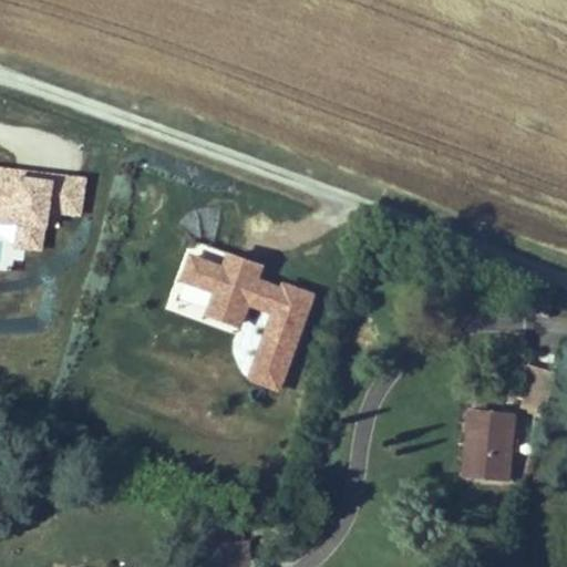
[(81,212),(85,177),(0,167),(0,222),(13,224),(11,244),(42,247),(47,208),(81,212)]
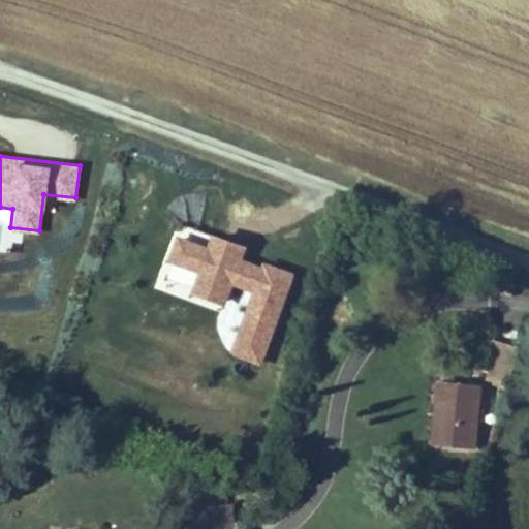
[(230,358),(265,368),(296,273),(247,257),(250,248),(180,225),(159,288),(225,309),(232,287),(251,292),(230,358)]
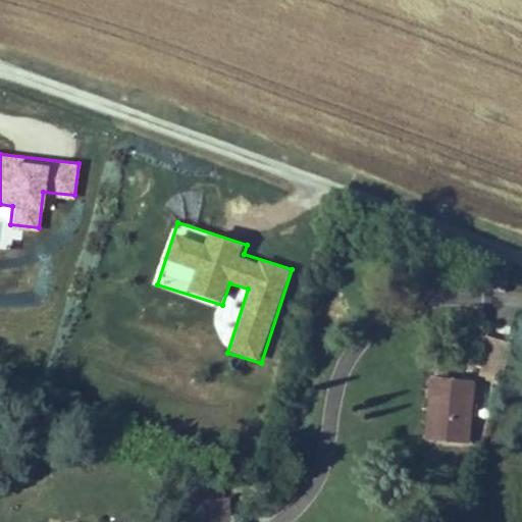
[(429,393),(426,457),(466,459),(469,396),(429,393)]
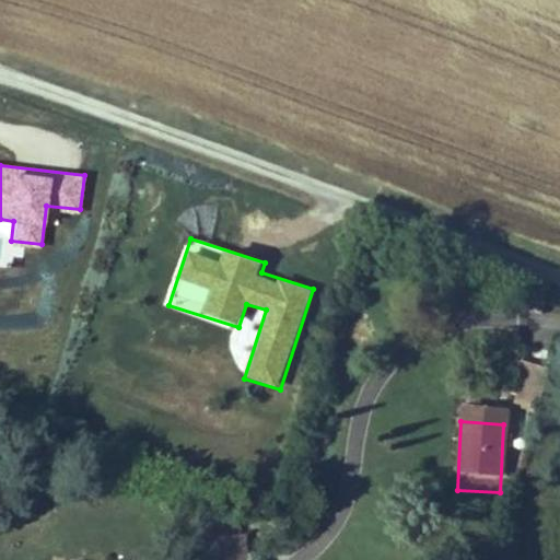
[(248,559),(246,532),(207,535),(209,559),(248,559)]
